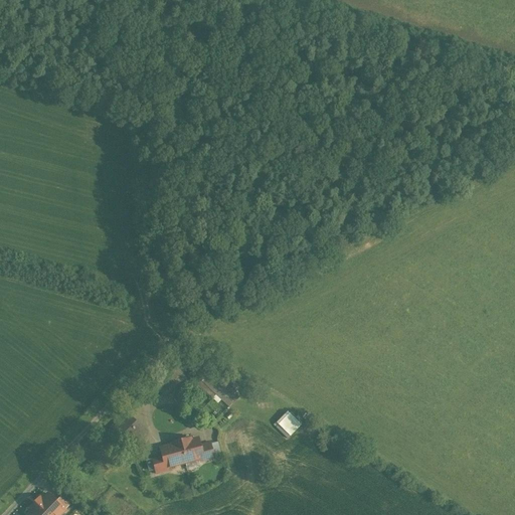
[(290,413),(278,424),(290,437),(301,425),(290,413)]
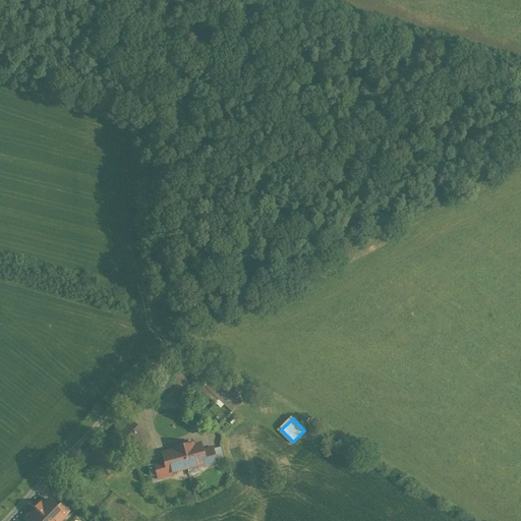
[(192,444),(174,449),(174,451),(163,454),(165,464),(168,473),(205,464),(206,464),(201,452),(199,445),(193,446),(192,444)]
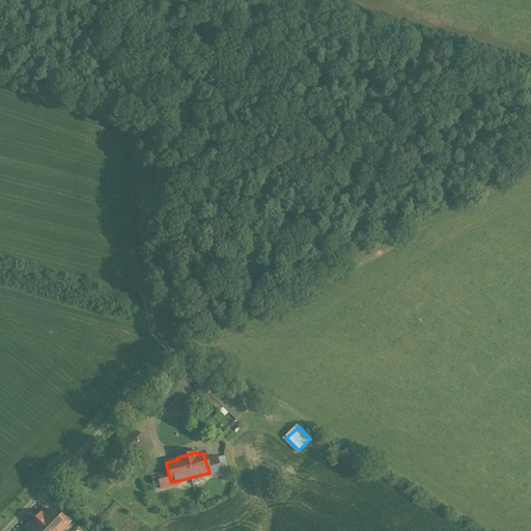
[(217,457),(205,460),(210,473),(208,473),(210,475),(221,473),(217,457)]
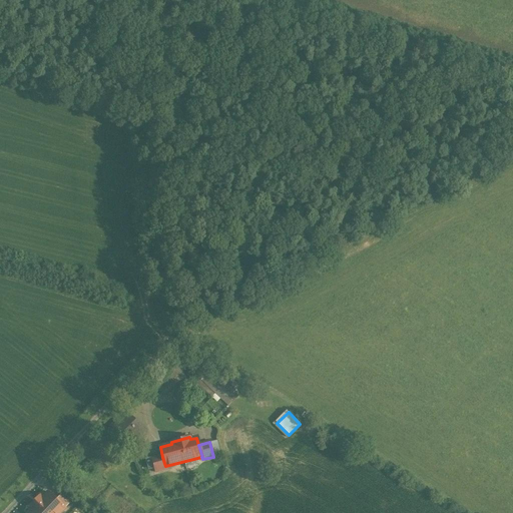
[(160,455),(151,458),(155,472),(166,469),(165,466),(162,457),(160,458),(160,455)]
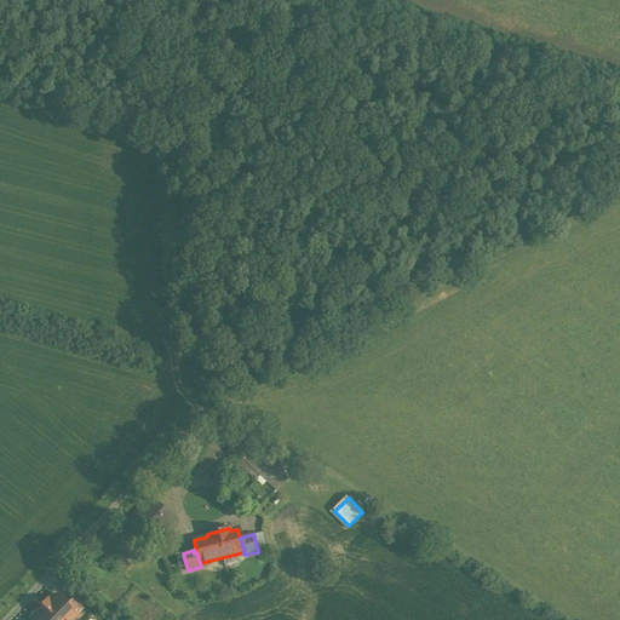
[(57,596),(51,603),(49,601),(36,613),(39,615),(33,619),(73,619),(78,615),(57,596)]
